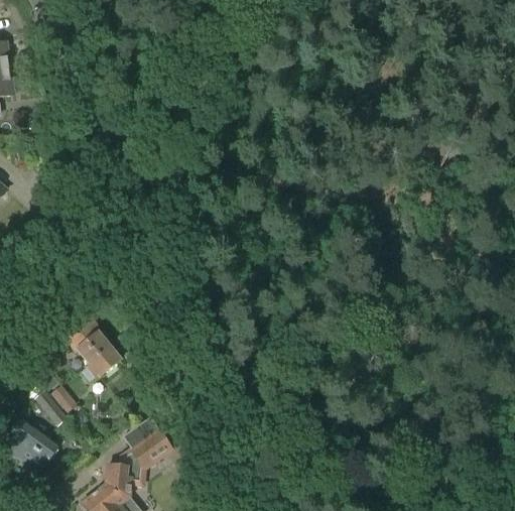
[(0,67),(9,67),(7,55),(10,55),(8,39),(0,40),(0,67)]
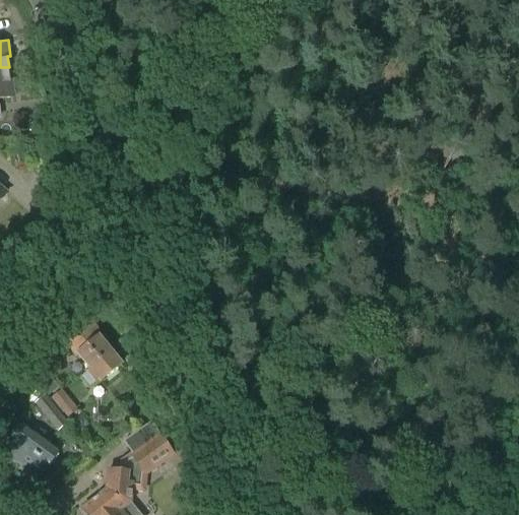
[(9,67),(0,67),(0,94),(15,93),(13,77),(10,77),(9,67)]
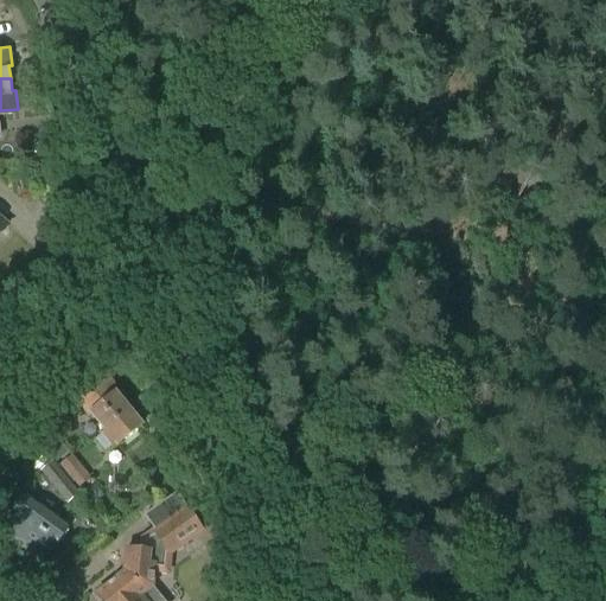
[(106,428),(97,435),(106,445),(116,436),(120,440),(142,421),(116,389),(119,387),(107,372),(78,395),(106,428)]
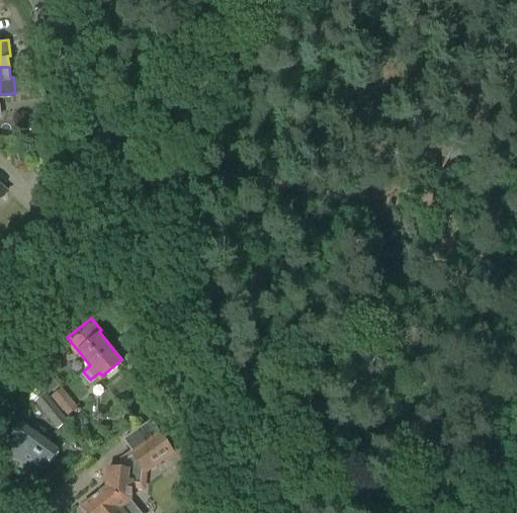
[(53,393),(68,412),(78,404),(63,386),(53,393)]
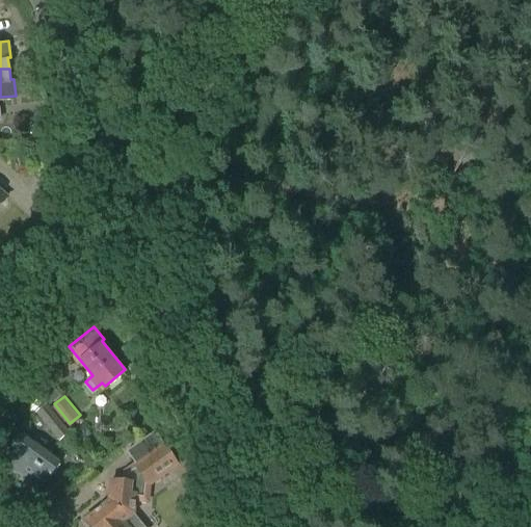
[(38,407),(62,438),(72,429),(47,400),(38,407)]
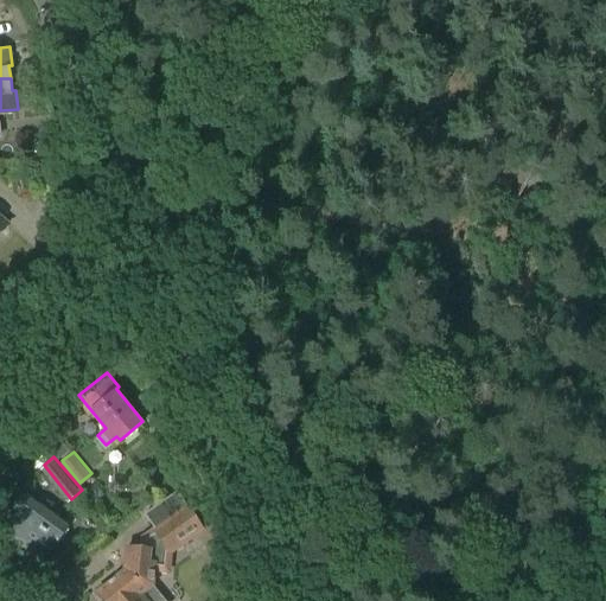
[(87,486),(96,498),(106,490),(96,479),(87,486)]
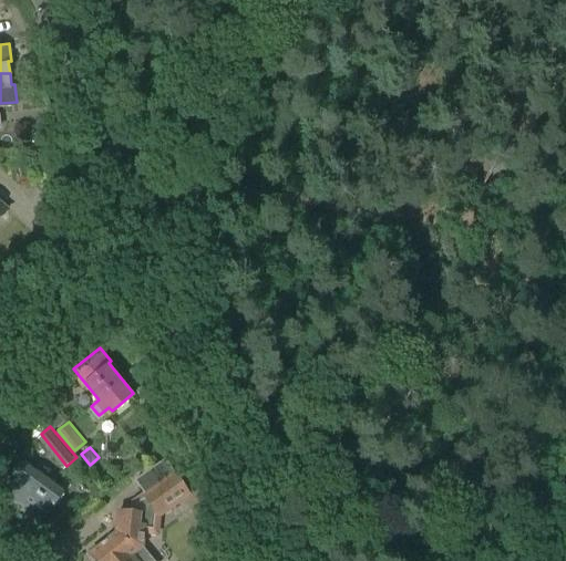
[(116,529),(91,550),(100,560),(144,560),(135,550),(144,543),(145,528),(157,529),(160,512),(191,491),(165,456),(136,476),(145,489),(134,497),(133,509),(119,508),(116,529)]
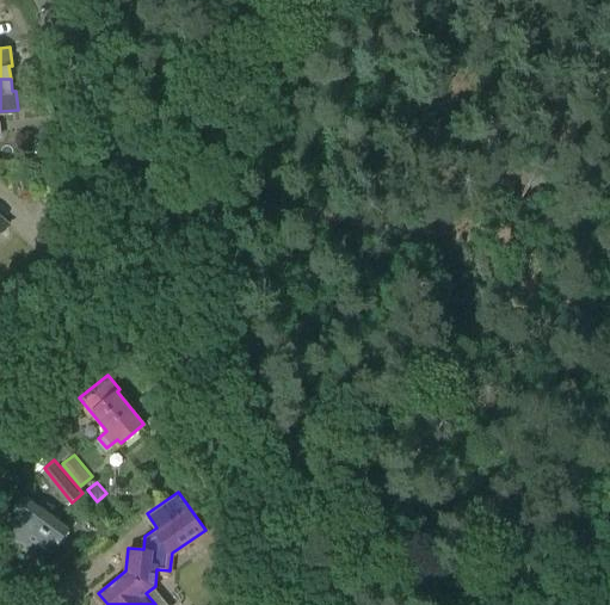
[(18,511),(6,526),(44,555),(55,538),(59,542),(69,528),(24,495),(13,507),(18,511)]
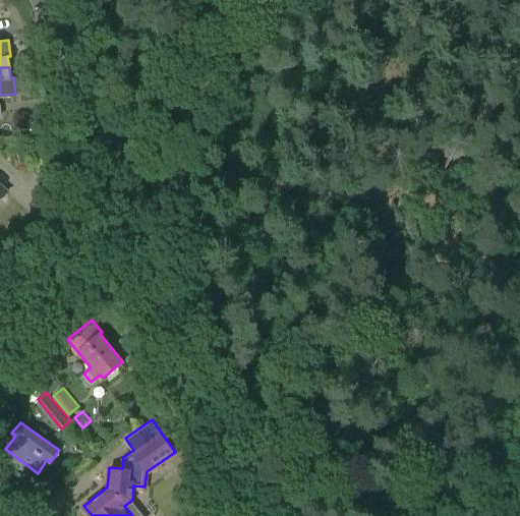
All buildings are outlined.
